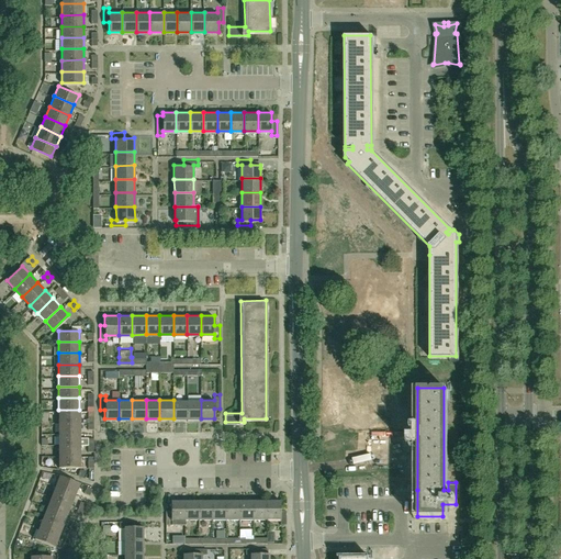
[(187,418),(187,400),(174,400),(174,418),(187,418)]
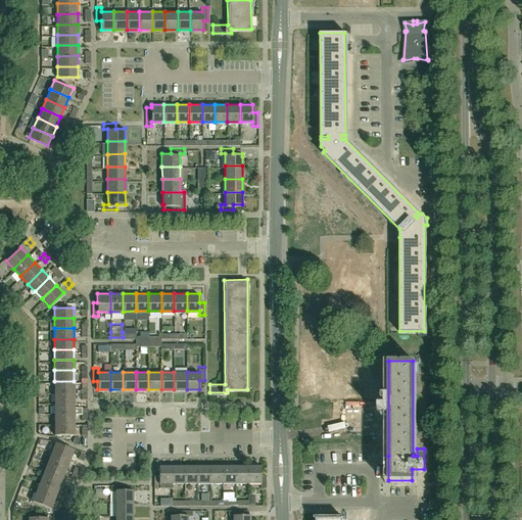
[(187,389),(187,372),(174,372),(174,389),(187,389)]
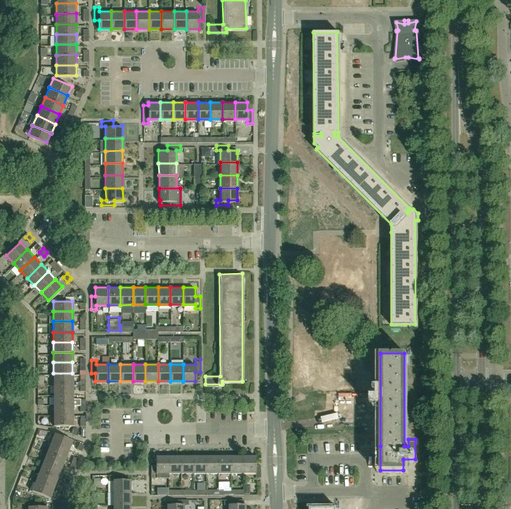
[(53,383),(72,383),(72,373),(53,373),(53,383)]
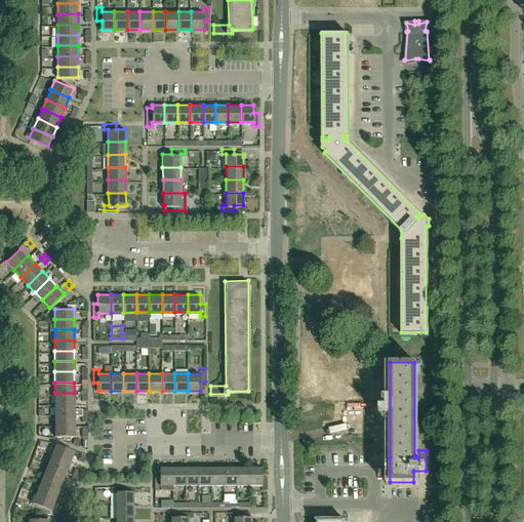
[(54,403),(75,403),(74,393),(54,393),(54,403)]
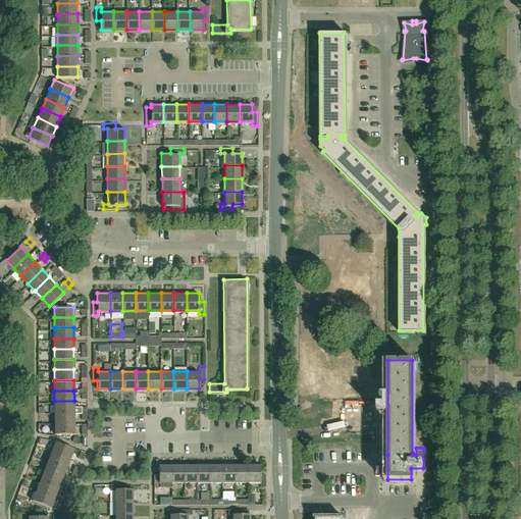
[(74,401),(54,401),(54,411),(74,411),(74,412),(81,412),(81,411),(87,411),(87,405),(82,405),(74,405),(74,401)]
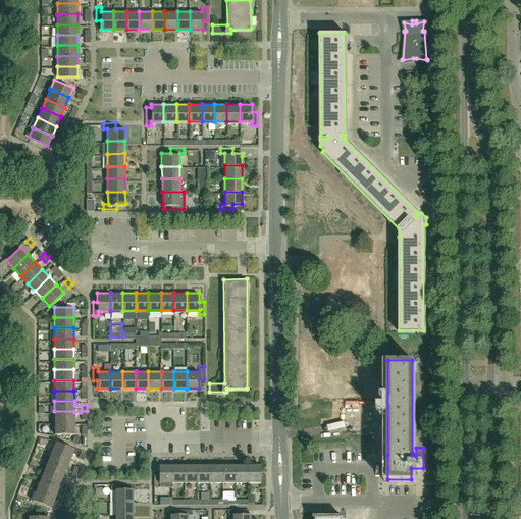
[(54,422),(74,422),(74,412),(74,411),(54,411),(54,422)]
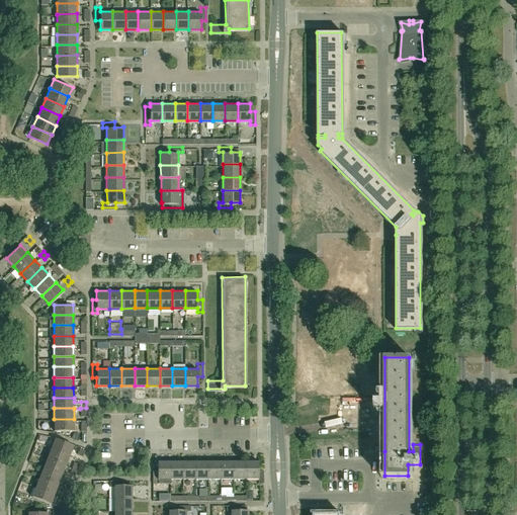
[(74,419),(54,419),(54,429),(74,429),(74,419)]
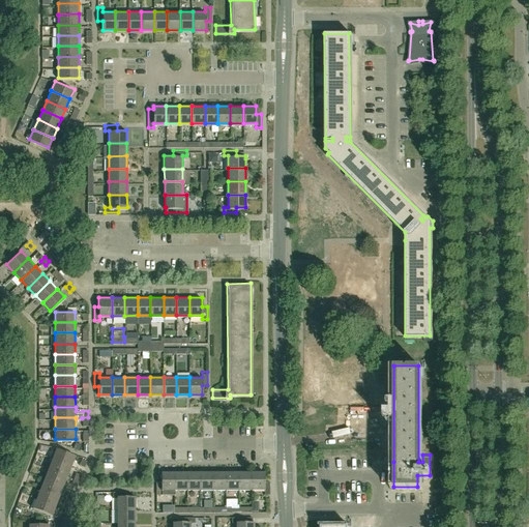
[(52,457),(71,464),(76,455),(56,446),(52,457)]
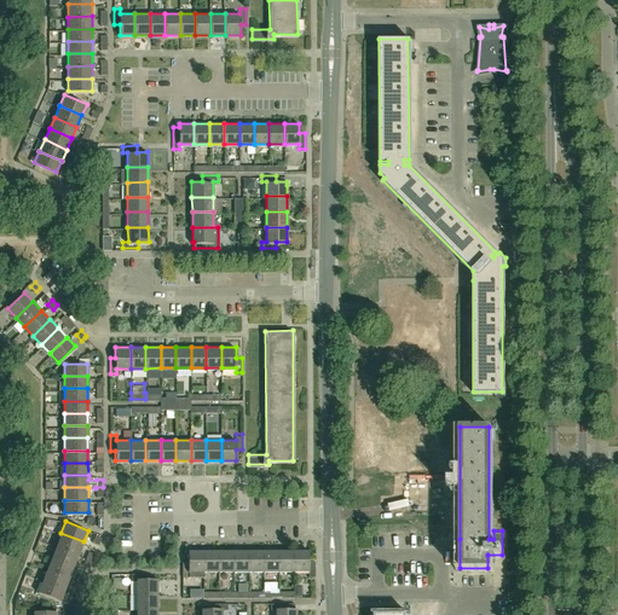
[(56,544),(79,553),(84,541),(61,533),(56,544)]
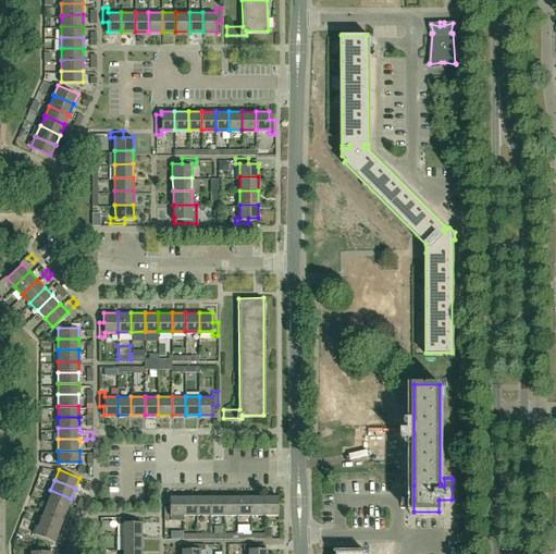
[(46,501),(66,508),(71,499),(50,490),(46,501)]
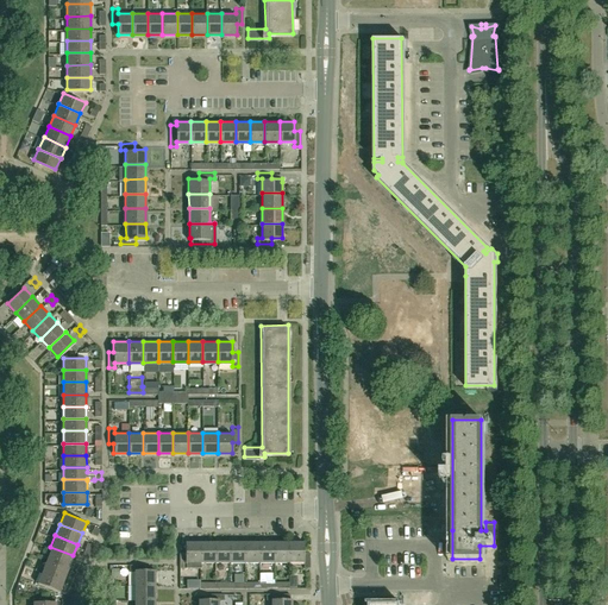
[(200,561),(200,540),(185,540),(185,552),(179,552),(179,566),(200,566),(200,561)]
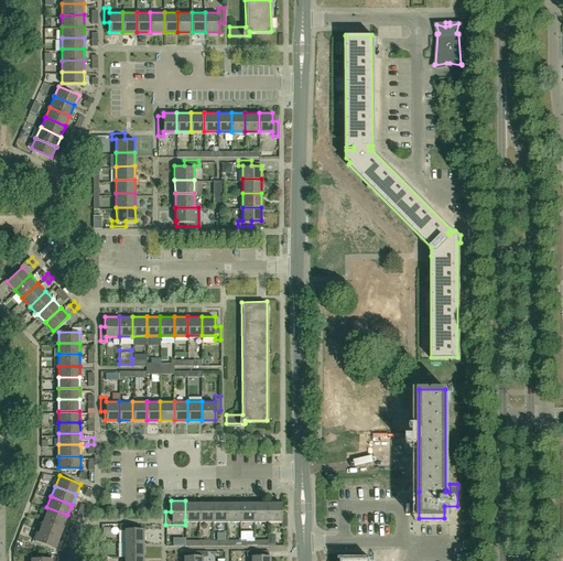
[(198,520),(198,500),(185,500),(185,520),(198,520)]
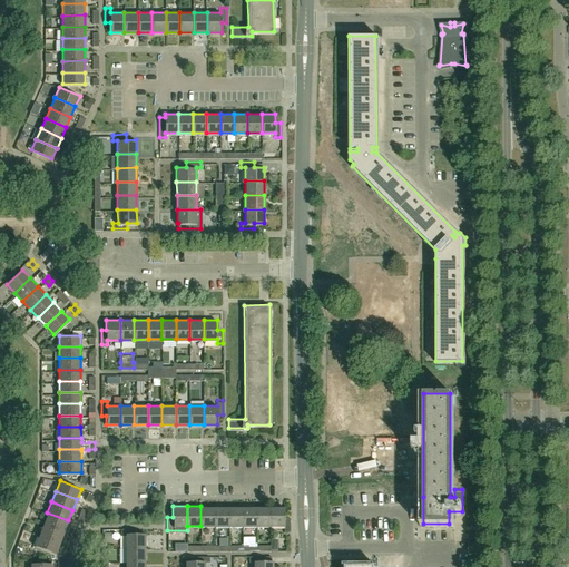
[(215,526),(215,506),(200,506),(200,526),(215,526)]
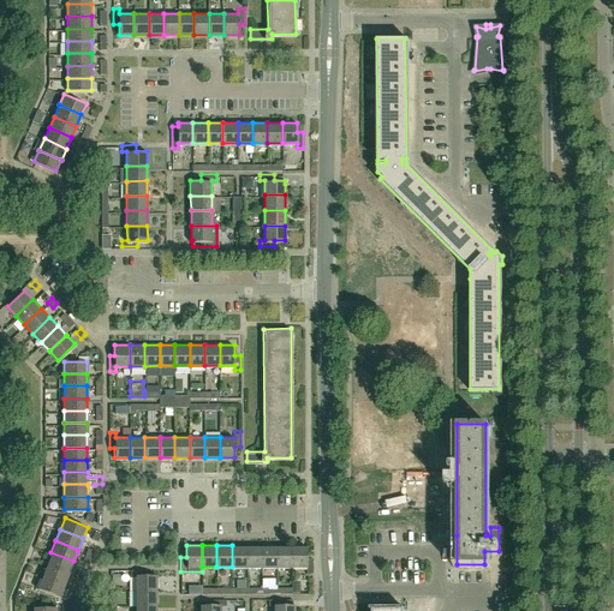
[(246,567),(246,545),(232,545),(232,567),(246,567)]
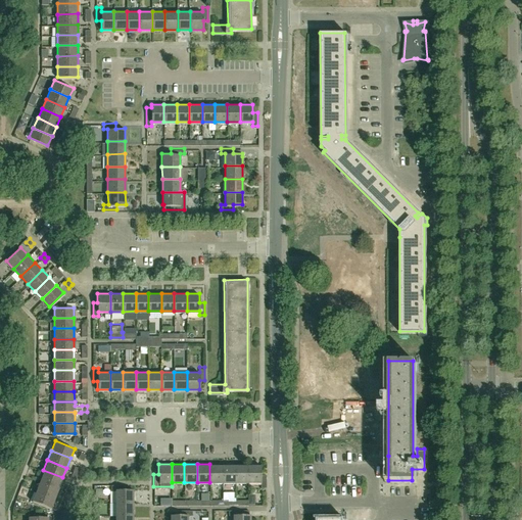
[(222,482),(222,464),(209,464),(209,482),(222,482)]
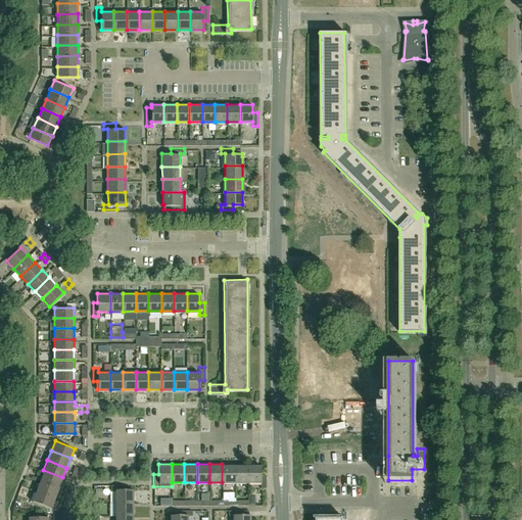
[(235,482),(235,464),(222,464),(222,482),(235,482)]
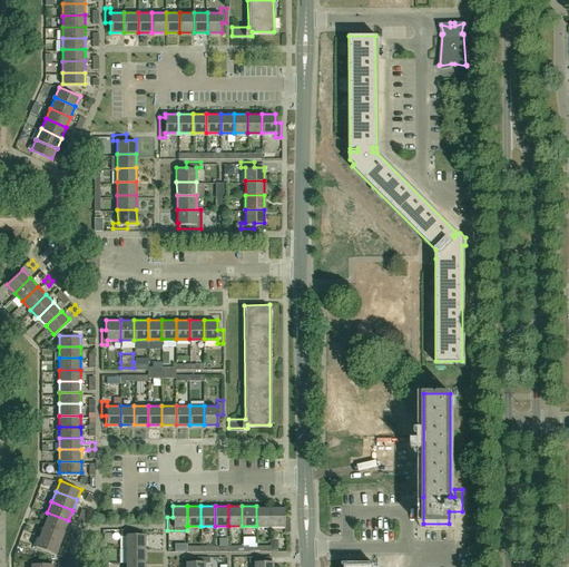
[(270,526),(270,506),(256,506),(256,526),(270,526)]
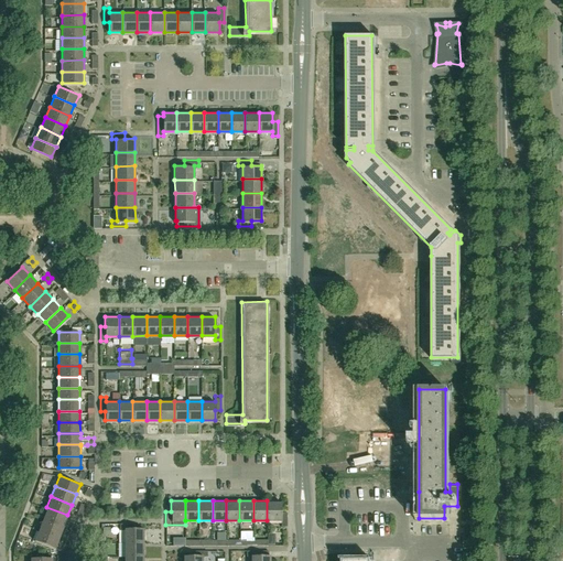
[(287,524),(287,510),(281,510),(281,500),(267,500),(267,520),(281,520),(281,524),(287,524)]
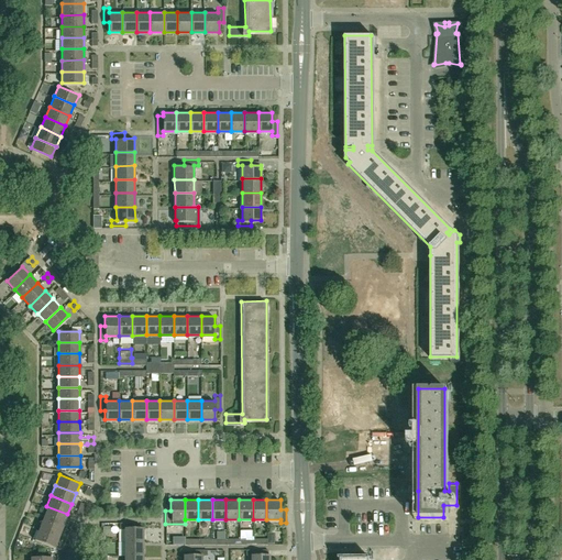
[(43,517),(63,525),(67,514),(46,506),(43,517)]
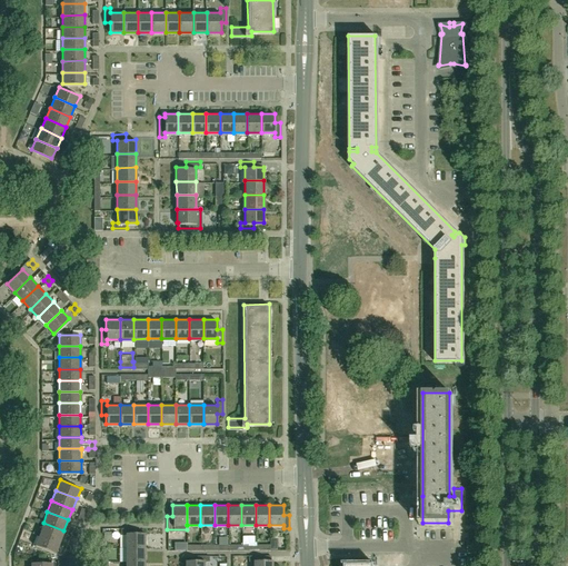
[(39,533),(60,542),(63,530),(43,523),(39,533)]
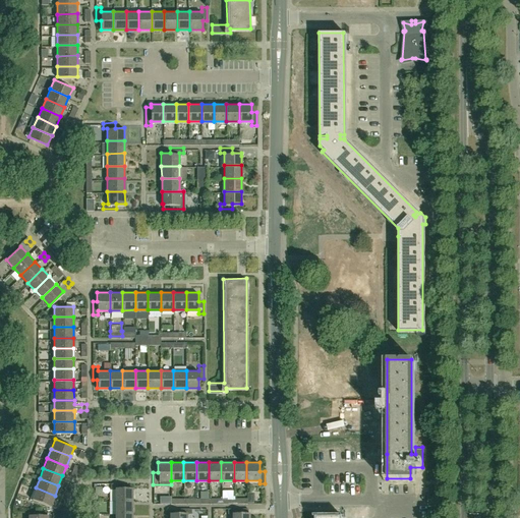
[(115,500),(132,499),(132,486),(123,486),(123,481),(110,481),(110,486),(115,486),(115,500)]
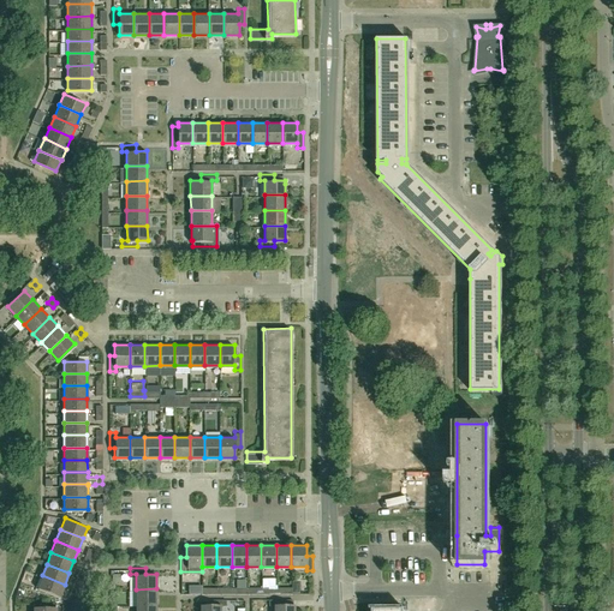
[(65,585),(42,575),(37,587),(60,595),(65,585)]
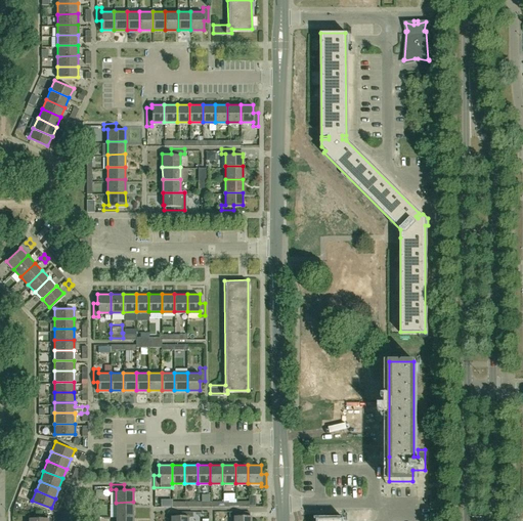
[(116,515),(133,515),(133,502),(116,503),(116,515)]
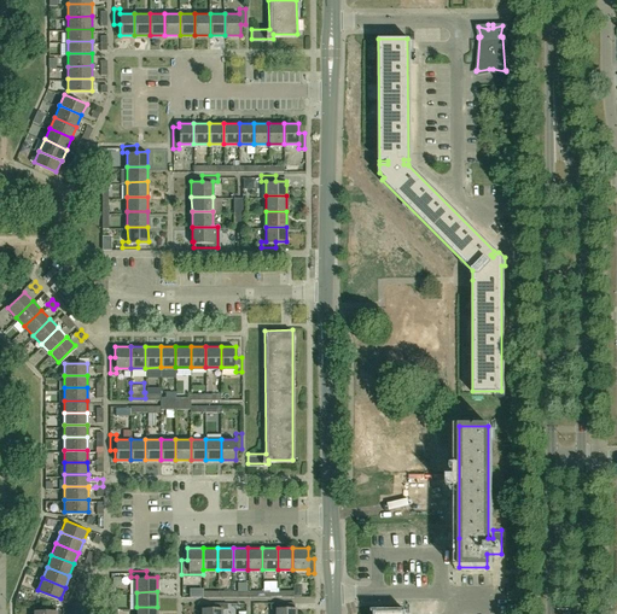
[(71,609),(76,597),(70,595),(64,608),(71,609)]
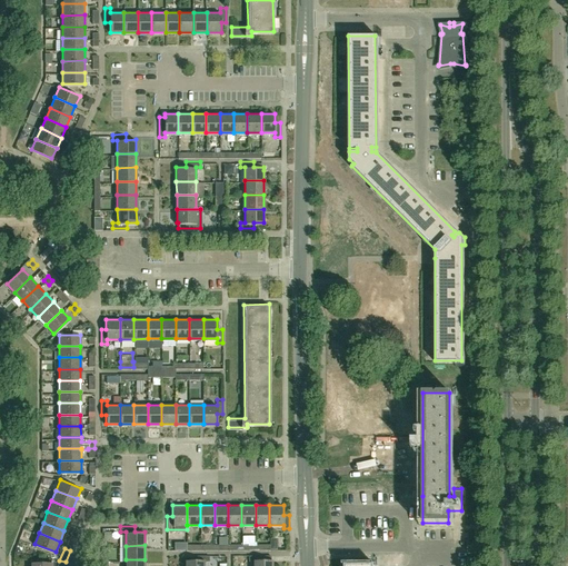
[(252,565),(271,565),(272,558),(270,558),(270,553),(248,554),(248,559),(252,558),(252,565)]
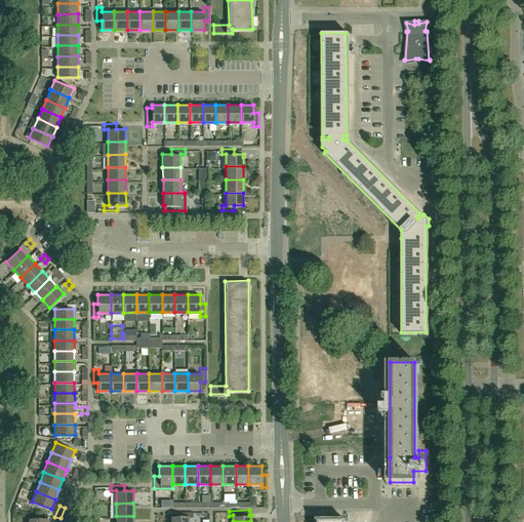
[(170,521),(188,521),(188,516),(192,516),(192,511),(179,511),(179,515),(170,516),(170,521)]
